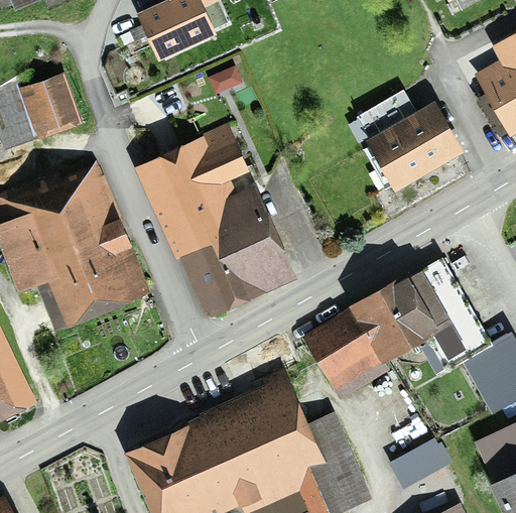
[(9,0),(14,10),(36,0),(9,0)]
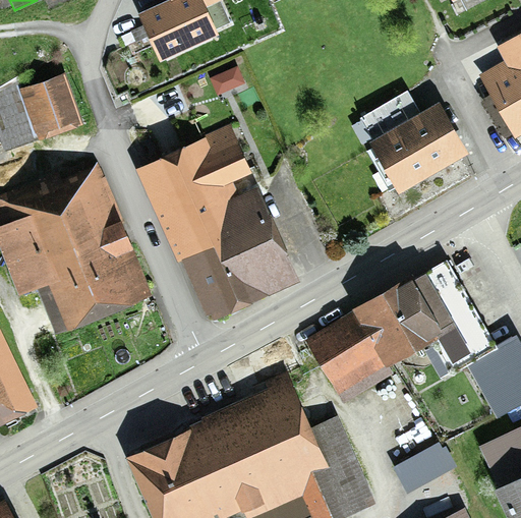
[(219,34),(208,6),(222,0),(165,0),(138,12),(159,59),(219,34)]
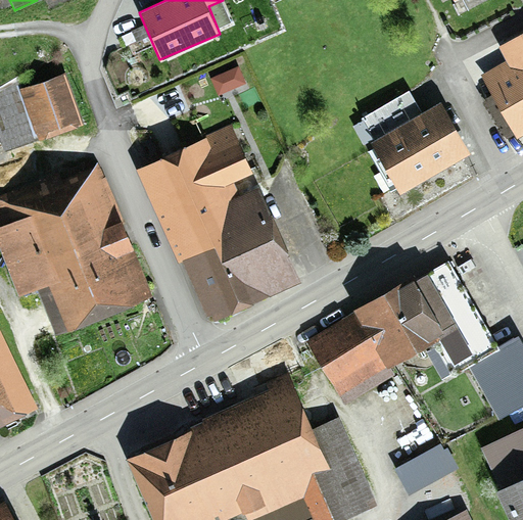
[(453,0),(458,0),(465,12),(489,0),(453,0)]
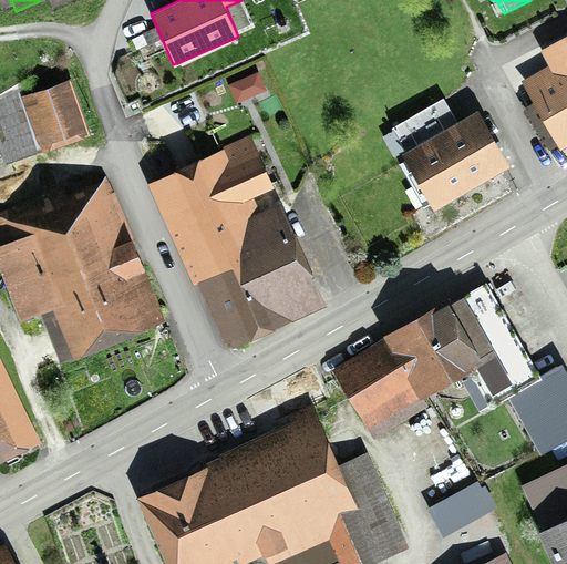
[(566,36),(539,51),(547,67),(521,81),(533,103),(522,110),(545,152),(557,146),(559,150),(566,145),(566,36)]
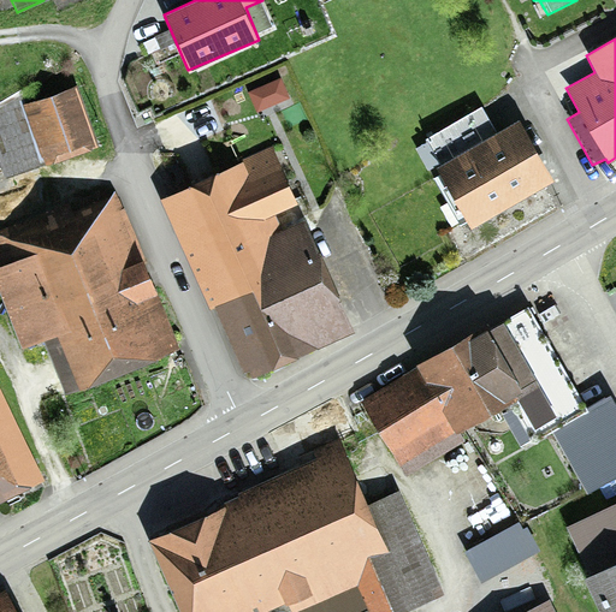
[(289,99),(280,81),(248,94),(256,113),(289,99)]
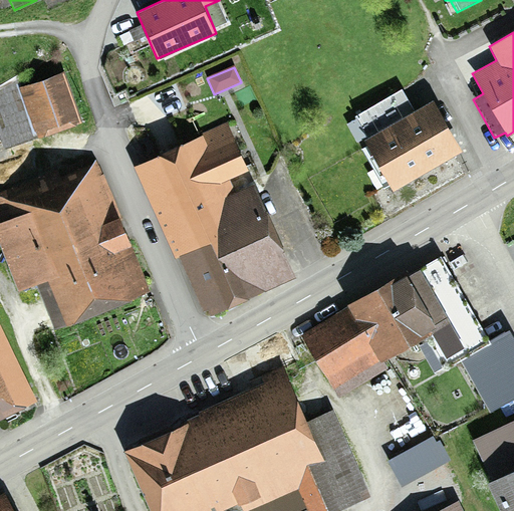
[(82,121),(63,72),(22,87),(20,82),(0,89),(0,141),(0,142),(4,152),(82,121)]
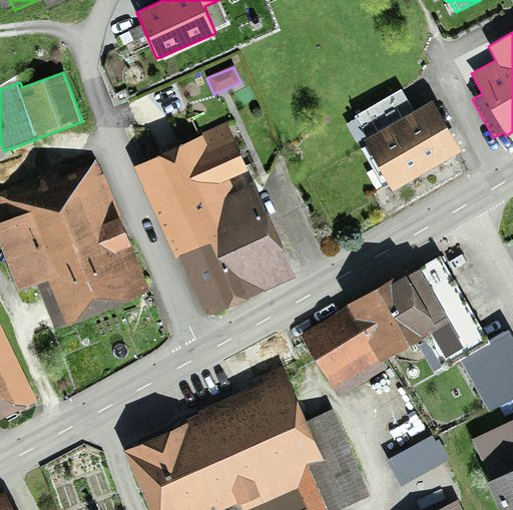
[(462,149),(433,99),(413,110),(401,89),(353,117),(366,138),(363,139),(392,189),(462,149)]
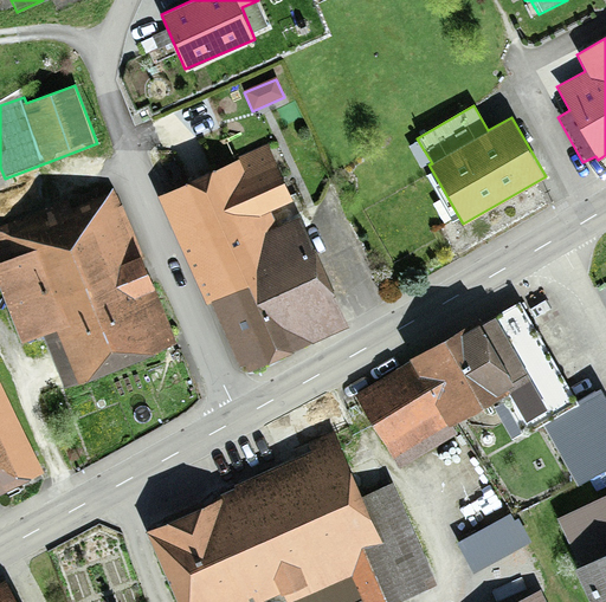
[(292,200),(268,146),(156,194),(206,303),(210,302),(238,366),(244,362),(247,369),(348,325),(300,215),(277,225),(270,209),(292,200)]
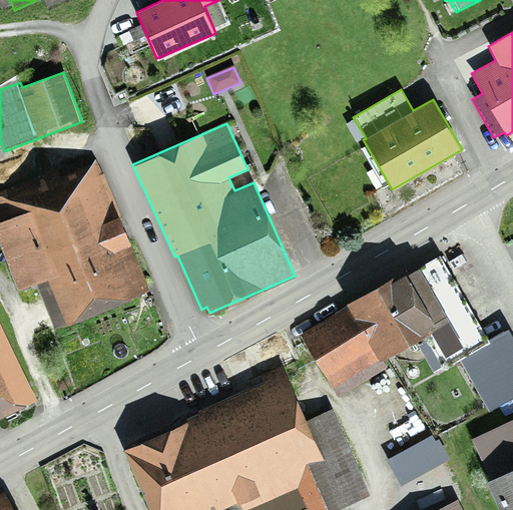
[(147,138),(138,142),(145,158),(153,154),(147,138)]
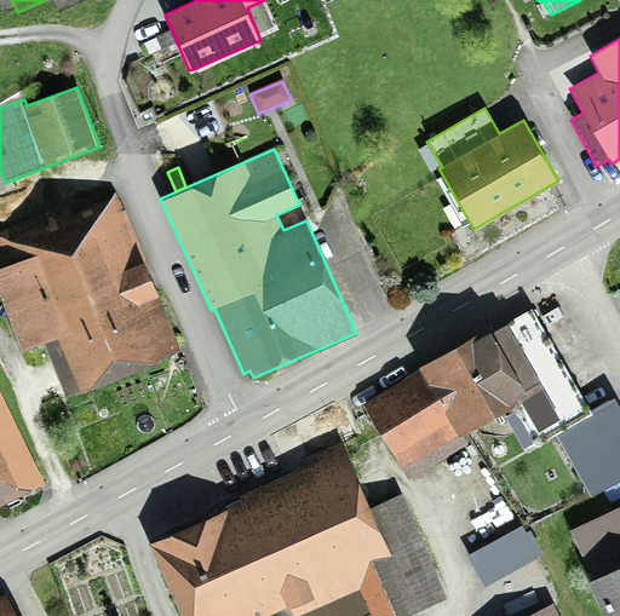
[(68,205),(56,211),(122,374),(178,353),(115,195),(97,195),(69,207),(68,205)]
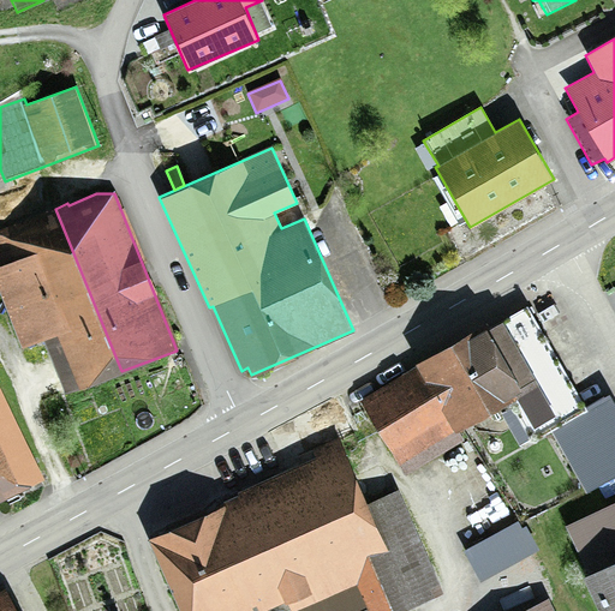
[(65,395),(121,371),(55,209),(0,232),(0,294),(22,347),(42,339),(65,395)]
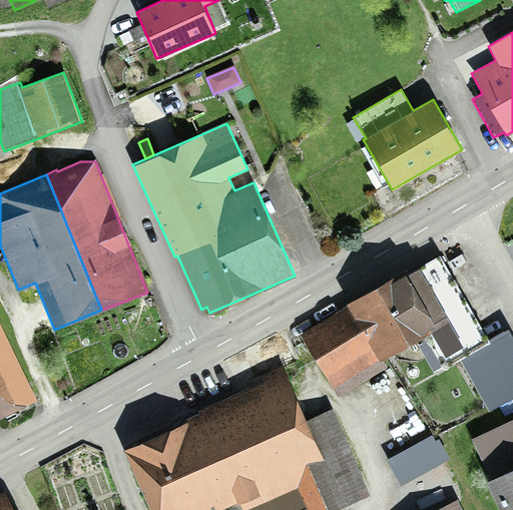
[(406,272),(347,306),(379,361),(382,360),(424,336),(444,370),(459,361),(488,411),(512,397),(512,339),(507,329),(488,340),(440,257),(408,275),(406,272)]
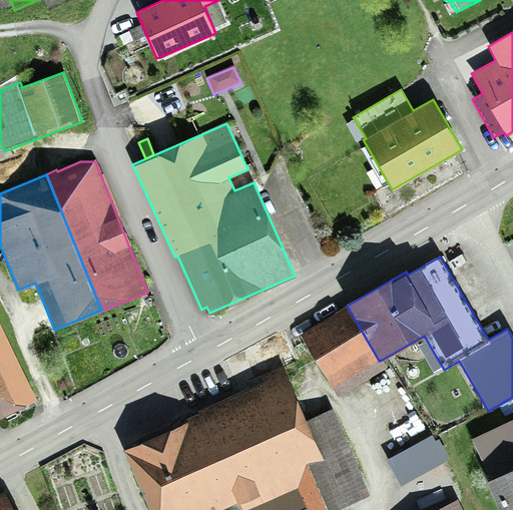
[(347,306),(299,333),(336,398),(387,369),(382,360),(379,361),(347,306)]
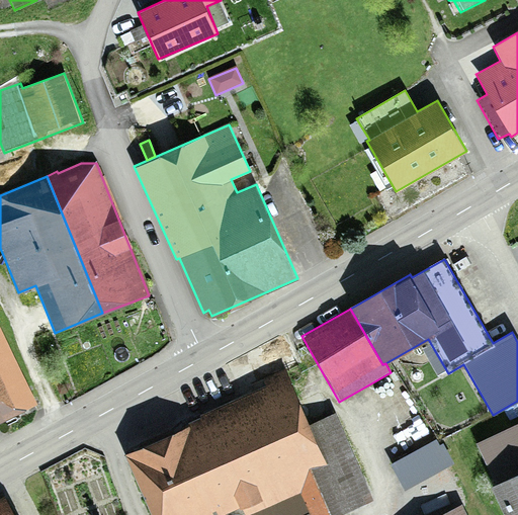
[(0,424),(37,406),(0,329),(0,424)]
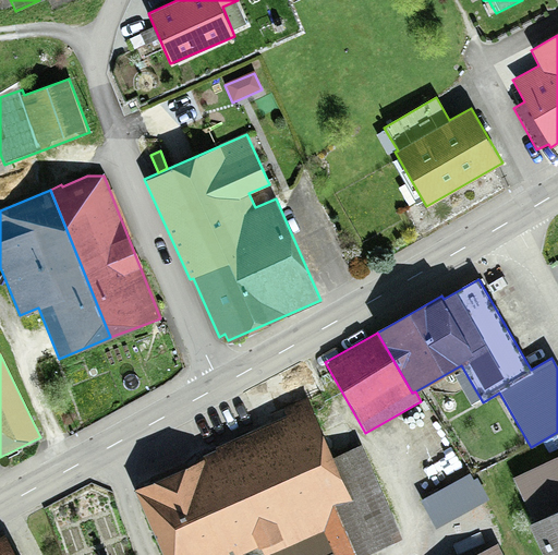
[(335,460),(307,399),(282,410),(286,417),(215,448),(216,450),(194,459),(195,462),(135,490),(164,554),(243,554),(259,547),(263,554),(365,554),(401,539),(361,448),(335,460)]
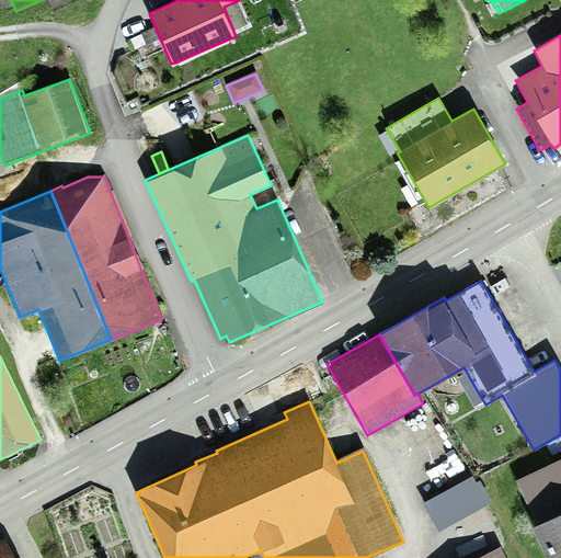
[(560,557),(560,457),(515,480),(536,523),(531,525),(548,557),(560,557)]
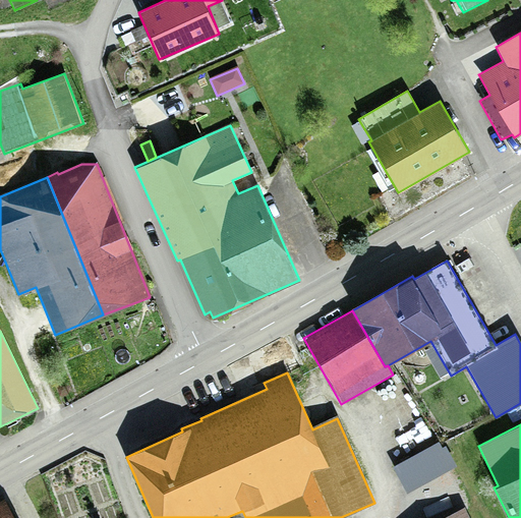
[(393,467),(407,494),(457,467),(446,446),(442,449),(439,443),(393,467)]
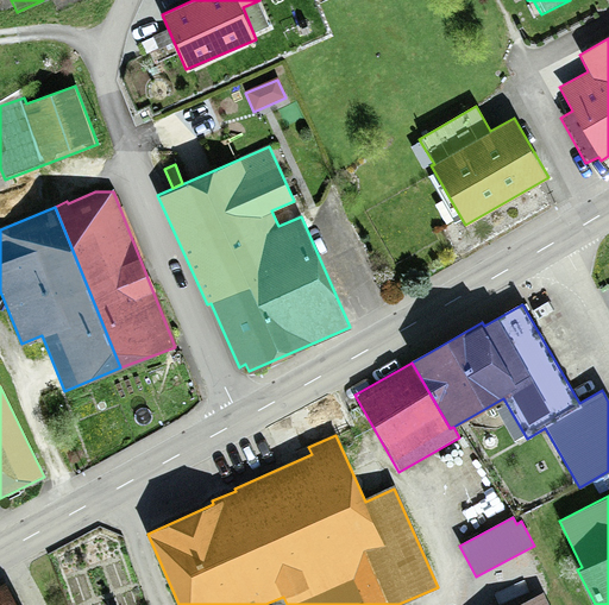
[(17,604),(6,584),(0,586),(0,604),(17,604)]
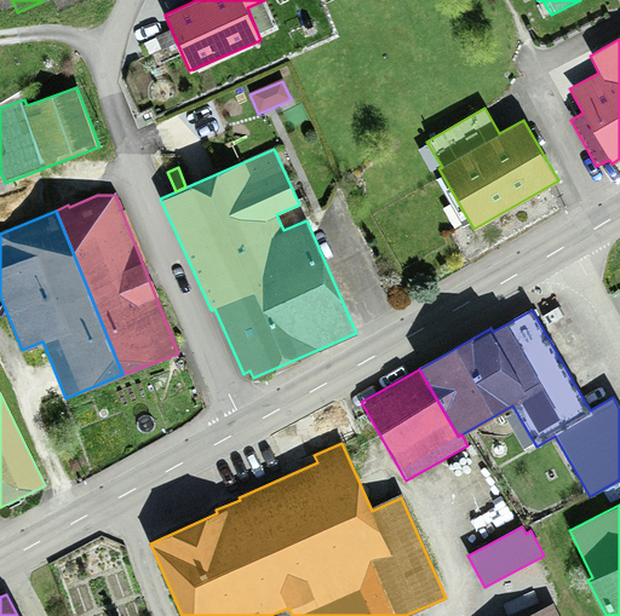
[(557,615),(552,604),(527,615),(557,615)]
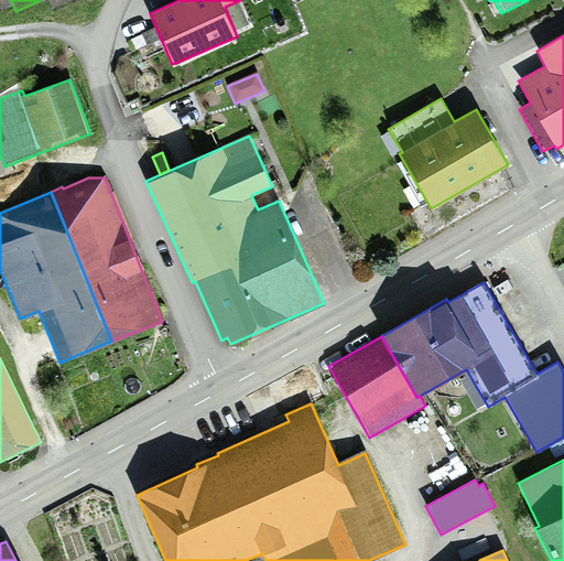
All buildings are outlined.
